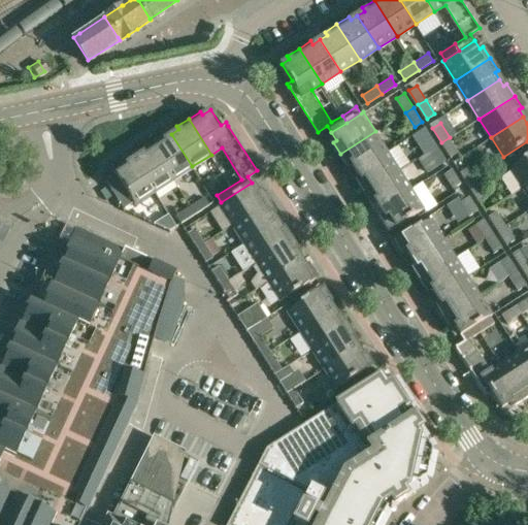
[(388,150),(375,131),(340,154),(348,166),(351,164),(356,171),(388,150)]
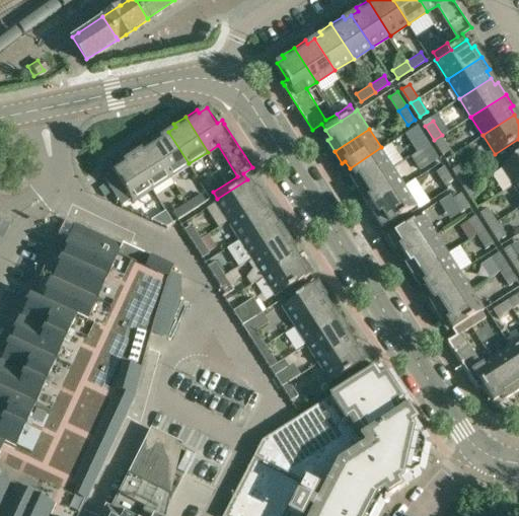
[(422,148),(430,143),(421,129),(413,134),(422,148)]
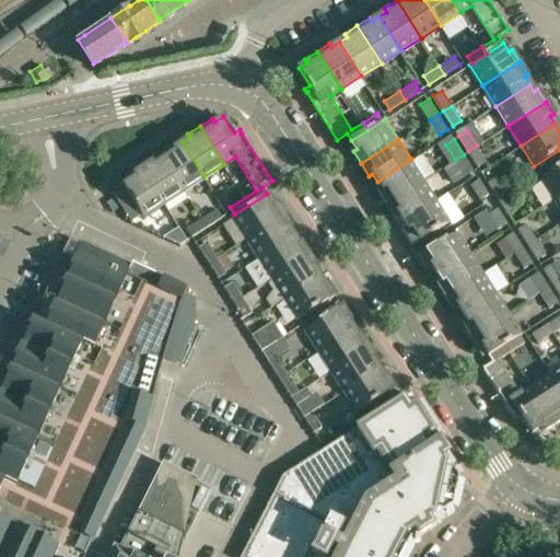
[(172,143),(160,151),(184,189),(203,176),(182,142),(174,147),(172,143)]
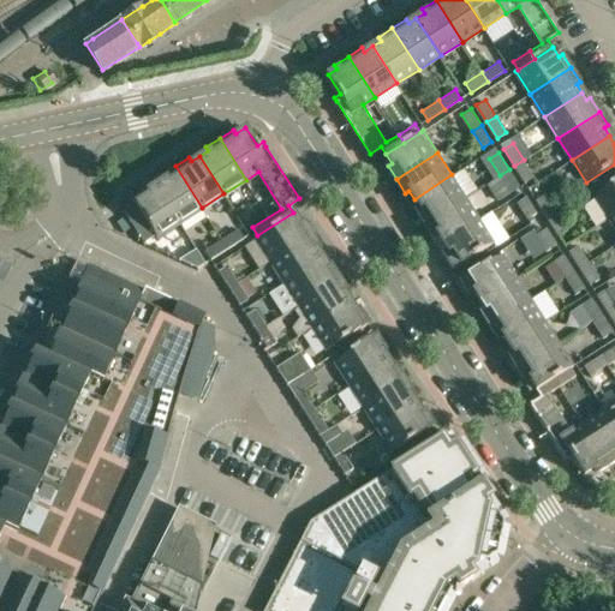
[(524,160),(514,166),(525,183),(535,177),(524,160)]
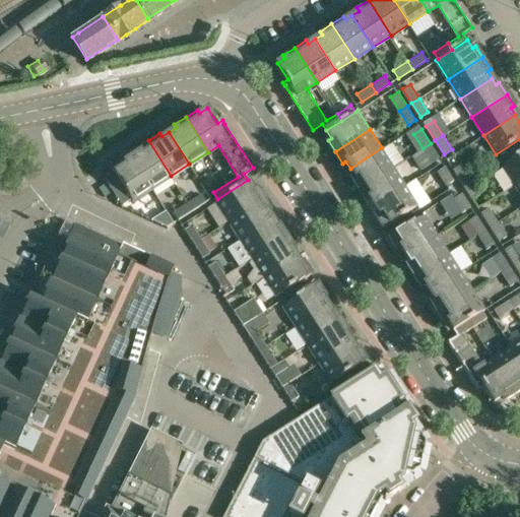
[(139,150),(132,155),(152,187),(171,176),(148,140),(137,147),(139,150)]
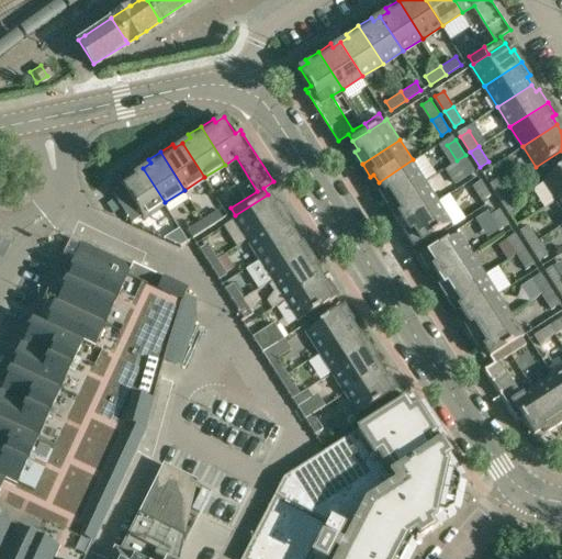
[(475,170),(465,155),(457,160),(467,175),(475,170)]
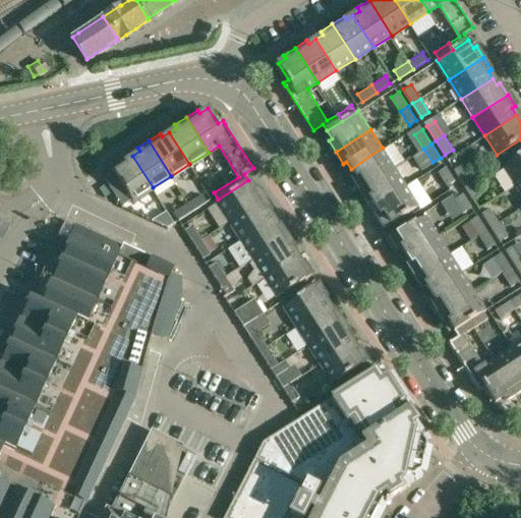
[(395,167),(383,148),(351,169),(355,175),(352,177),(359,189),(395,167)]
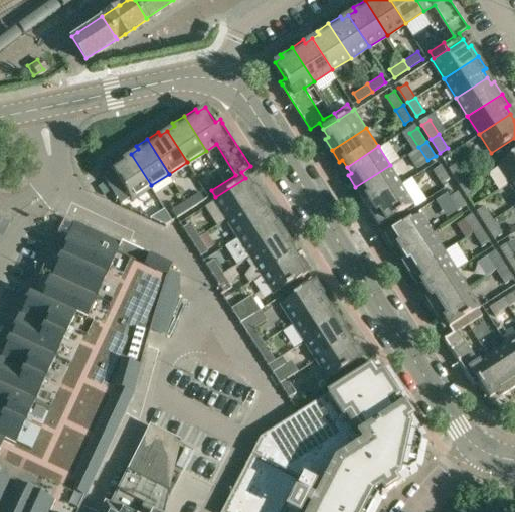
[(510,183),(514,179),(514,152),(498,163),(510,183)]
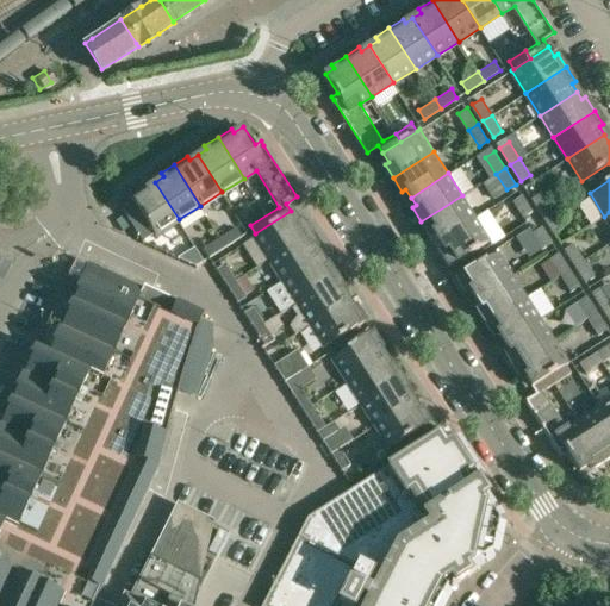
[(179,219),(155,182),(147,187),(144,183),(130,193),(134,199),(120,206),(143,238),(154,231),(156,233),(179,219)]
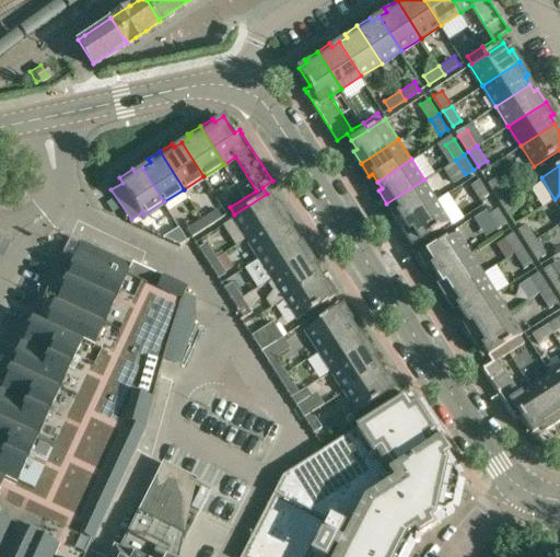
[(498,197),(506,192),(497,176),(488,182),(498,197)]
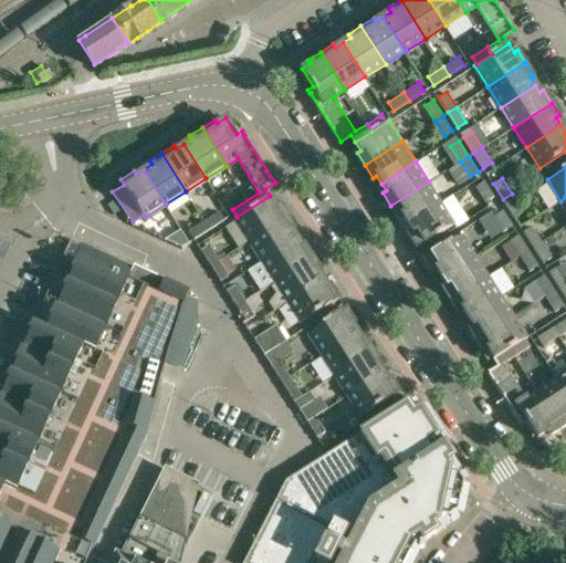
[(494,196),(484,180),(477,186),(485,201),(494,196)]
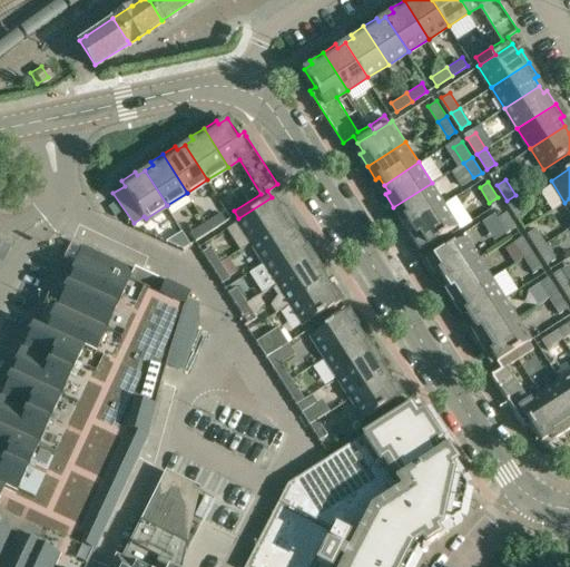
[(432,183),(393,207),(401,220),(405,217),(410,225),(444,203),(432,183)]
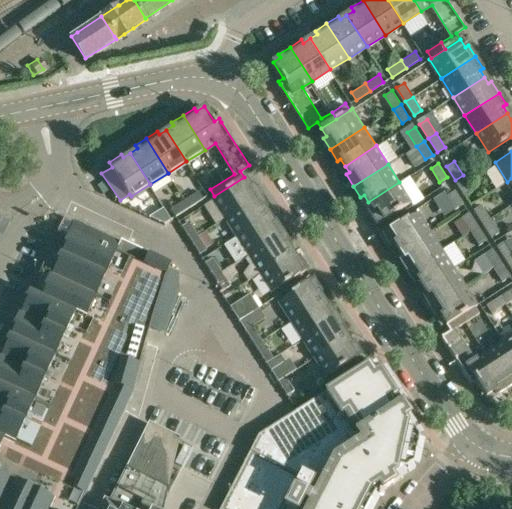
[(463,175),(455,180),(464,194),(472,189),(463,175)]
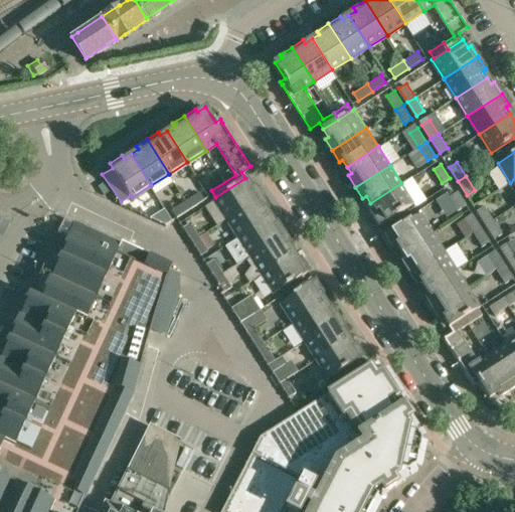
[(245,178),(215,197),(213,198),(226,217),(261,195),(253,184),(250,186),(245,178)]
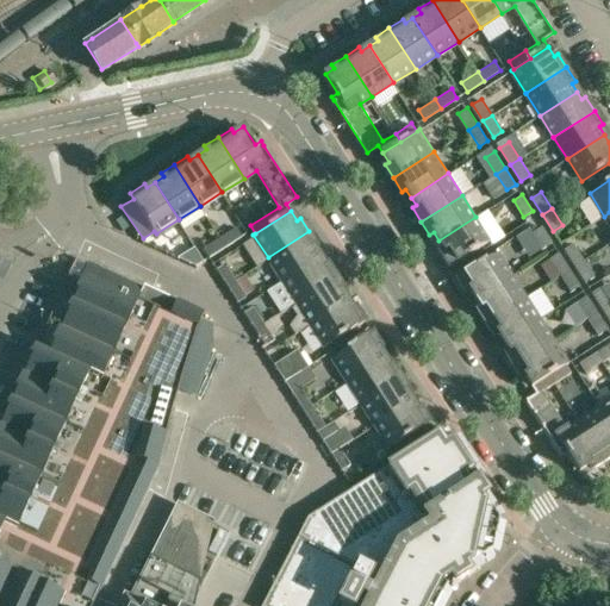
[(475,217),(439,241),(443,249),(440,251),(449,266),(490,239),(475,217)]
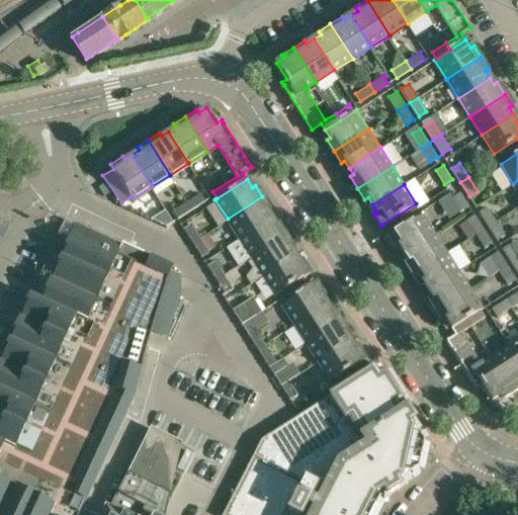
[(186,200),(190,208),(204,199),(200,191),(186,200)]
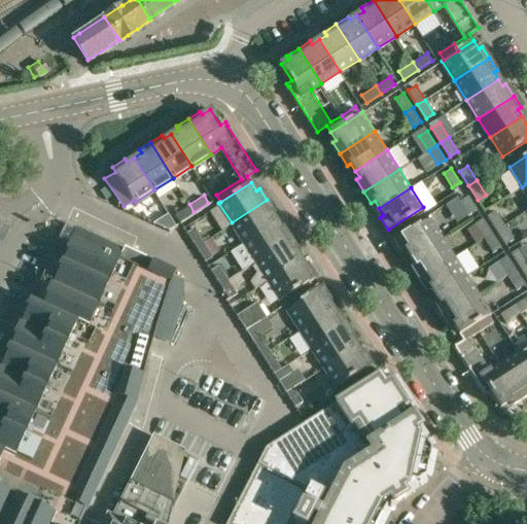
[(478,209),(468,195),(460,200),(469,214),(478,209)]
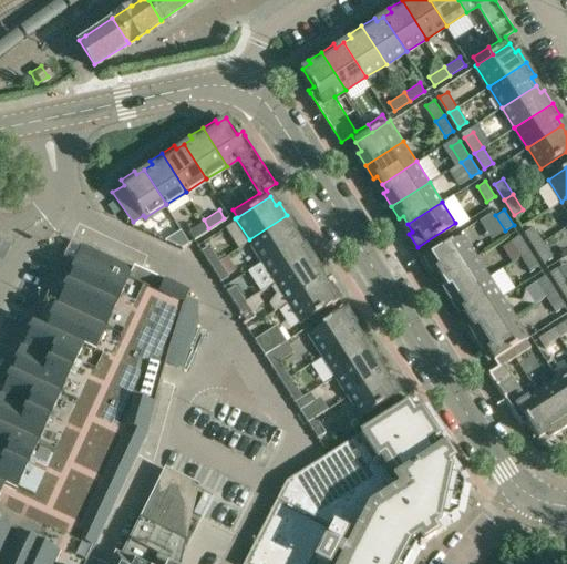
[(295,228),(287,215),(249,239),(261,260),(297,238),(291,231),(295,228)]
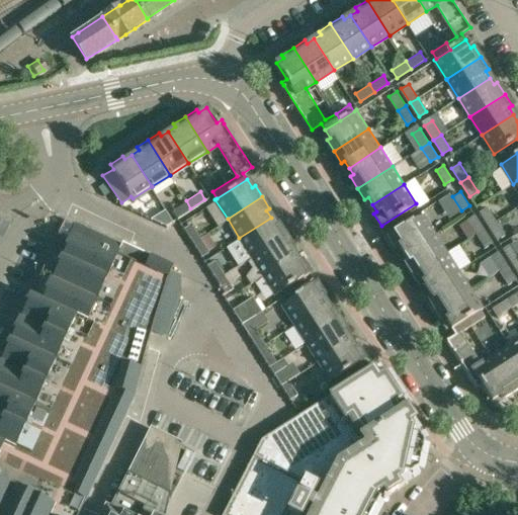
[(190,208),(186,200),(172,209),(177,217),(190,208)]
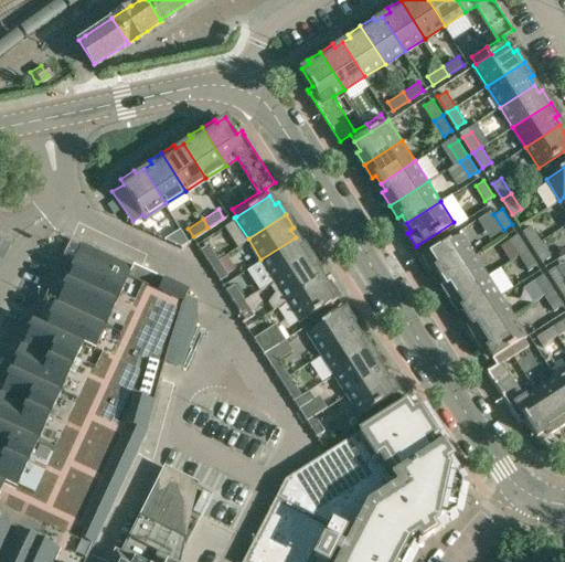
[(532,246),(541,241),(531,225),(522,231),(532,246)]
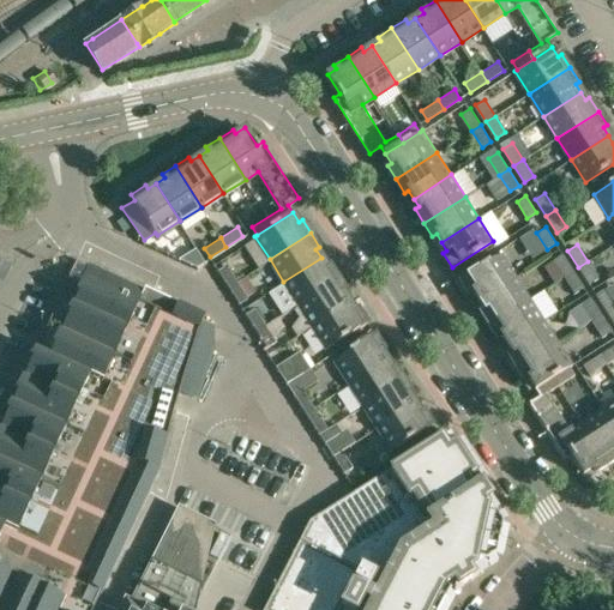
[(479,300),(516,276),(501,253),(459,279),(469,294),(473,291),(479,300)]
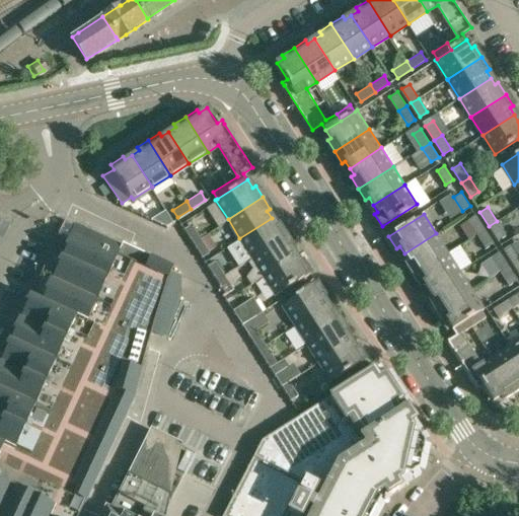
[(476,233),(485,228),(475,214),(467,219),(476,233)]
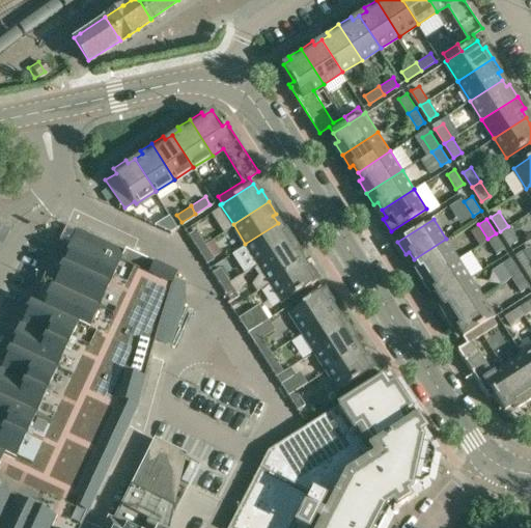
[(0,527),(78,527),(136,405),(136,404),(156,339),(165,309),(176,272),(173,270),(170,269),(155,261),(124,247),(123,249),(78,227),(78,228),(66,222),(57,241),(58,242),(31,301),(0,366),(0,527)]
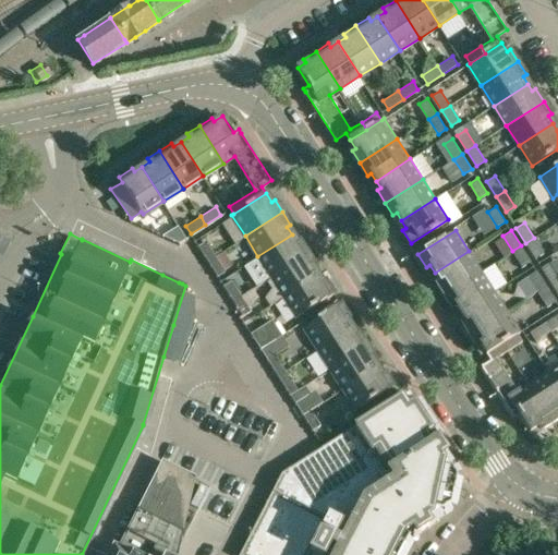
[(292,234),(257,256),(270,276),(307,252),(300,239),(296,241),(292,234)]
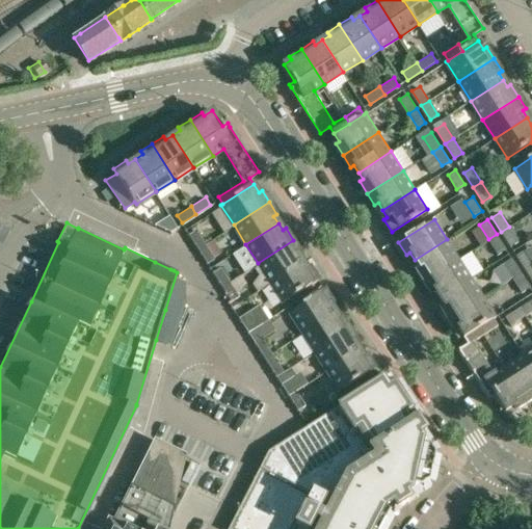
[(519,241),(509,227),(501,232),(510,245),(519,241)]
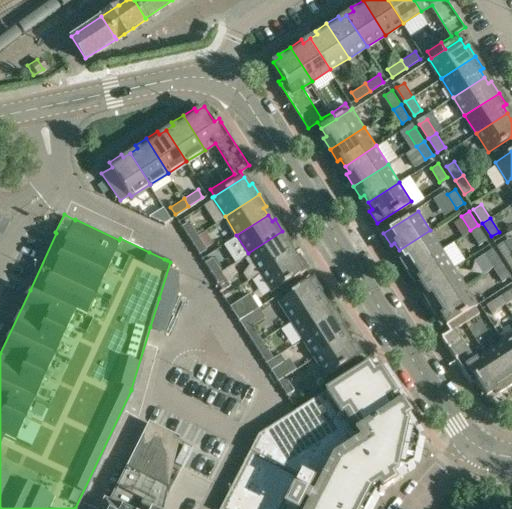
[(190,238),(198,233),(189,219),(181,224),(190,238)]
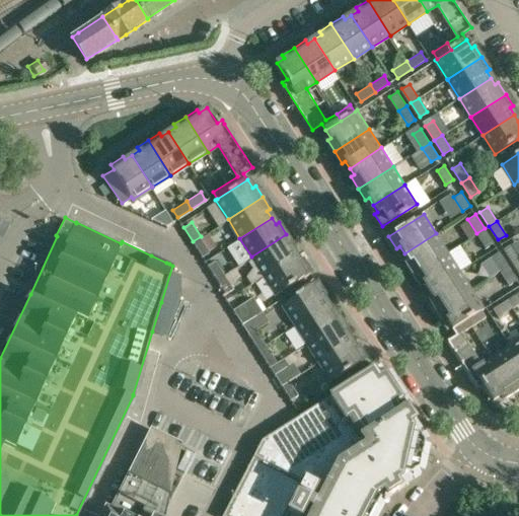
[(485,228),(476,233),(486,247),(494,242),(485,228)]
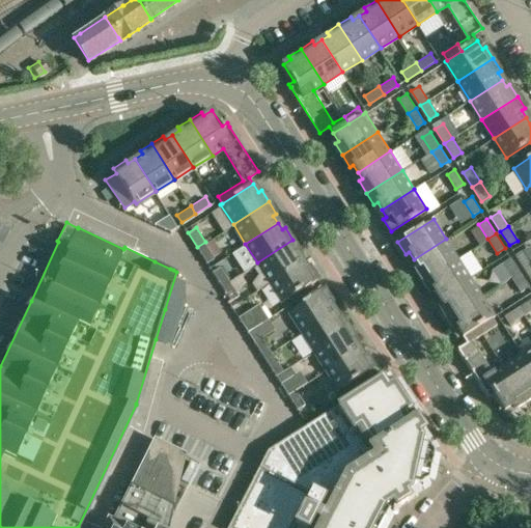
[(446,239),(414,259),(418,267),(415,269),(422,280),(458,258),(446,239)]
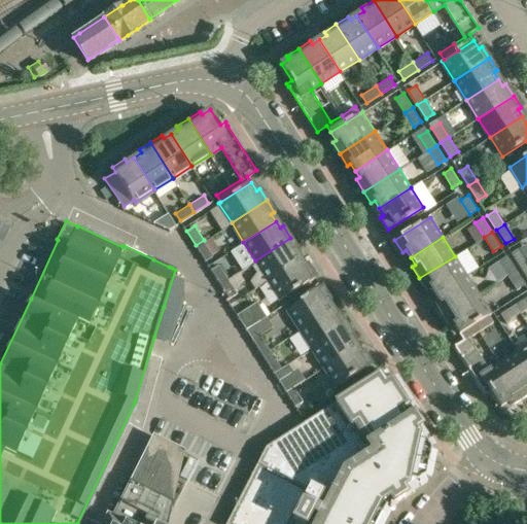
[(299,249),(290,238),(255,260),(267,279),(300,258),(294,251),(299,249)]
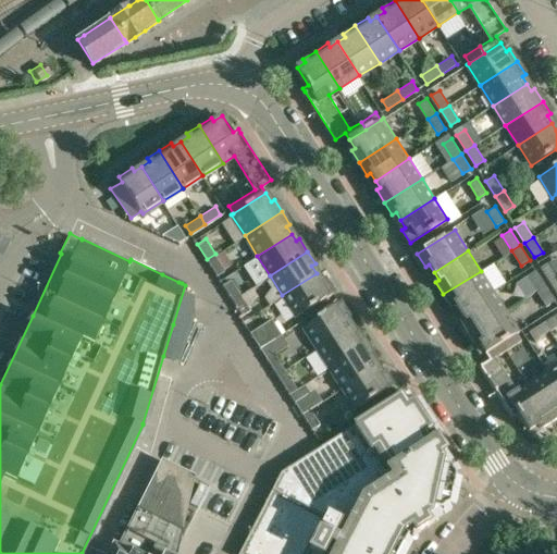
[(215,254),(207,259),(217,274),(225,269),(215,254)]
